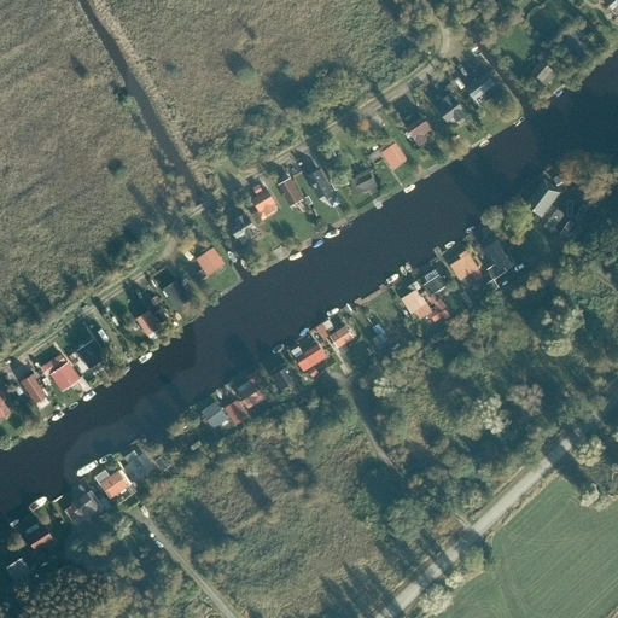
[(588,35),(575,23),(561,38),(576,50),(588,35)]
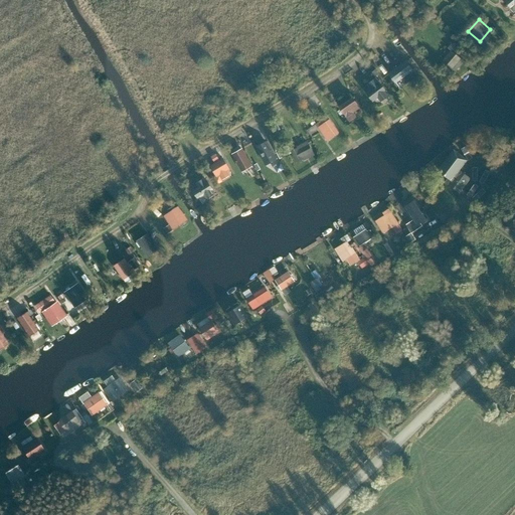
[(464,55),(453,46),(446,55),(456,64),(464,55)]
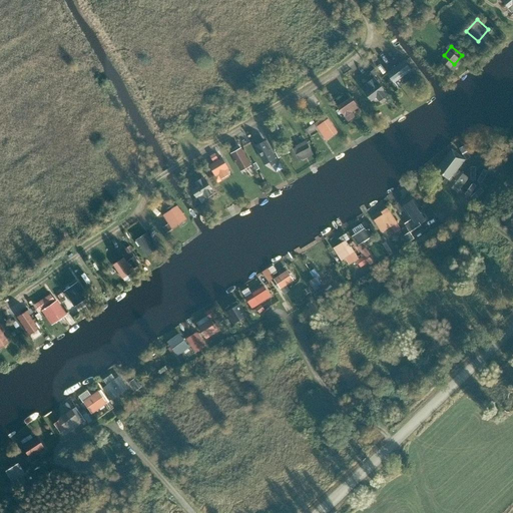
[(392,54),(383,60),(397,79),(406,73),(392,54)]
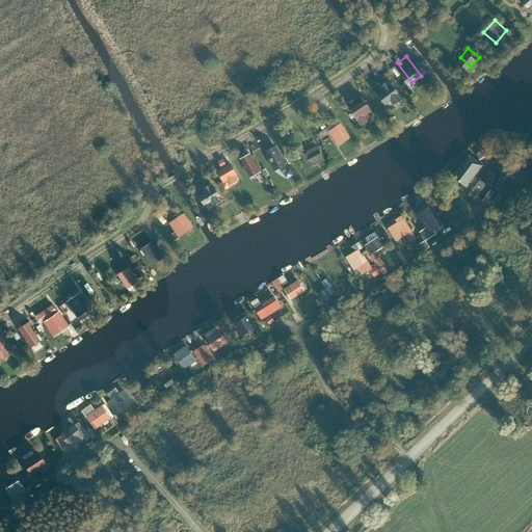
[(391,81),(379,88),(386,98),(397,90),(391,81)]
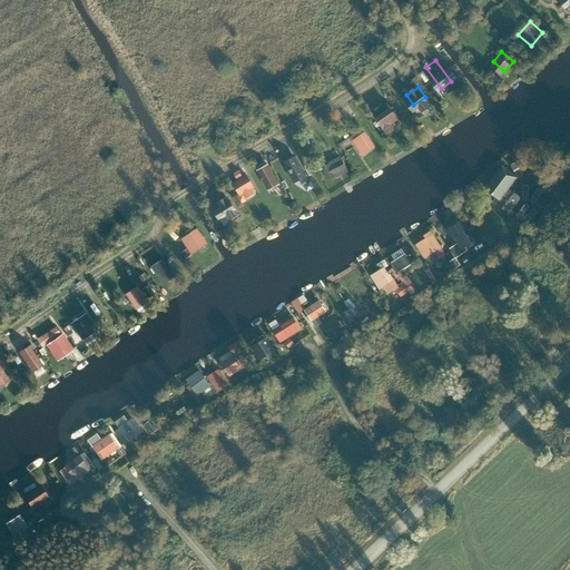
[(393,104),(376,114),(385,126),(401,115),(393,104)]
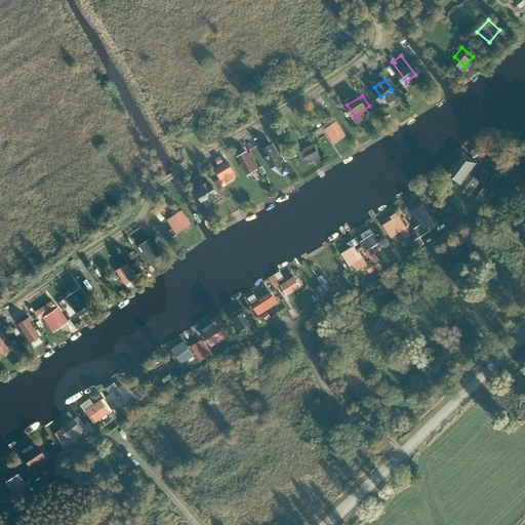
[(338,118),(325,126),(333,142),(348,133),(338,118)]
